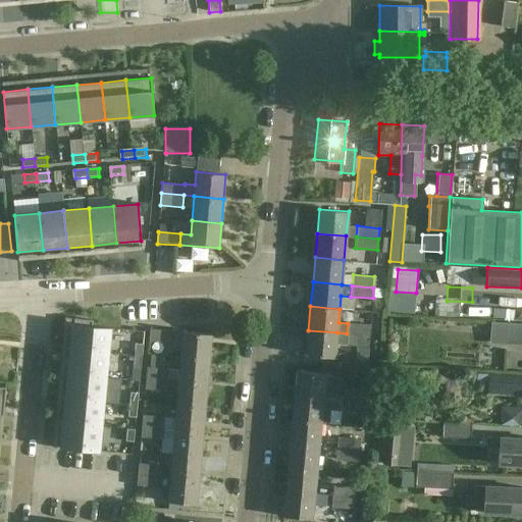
[(92,326),(93,320),(74,319),(71,350),(109,354),(111,328),(92,326)]
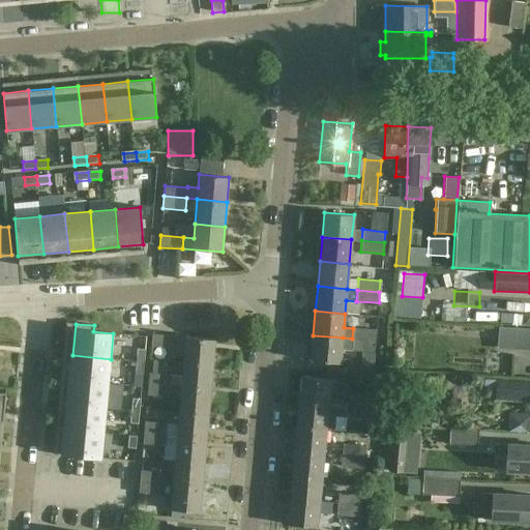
[(353,328),(352,339),(375,341),(376,329),(353,327),(353,328)]
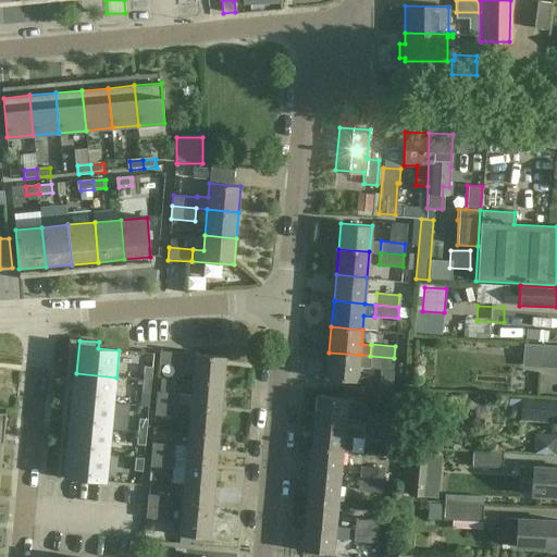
[(556,345),(524,344),(523,367),(556,369),(556,345)]
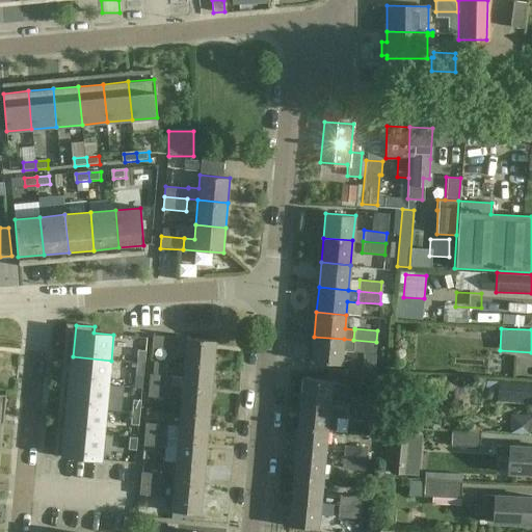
[(176,337),(153,336),(152,347),(175,348),(176,337)]
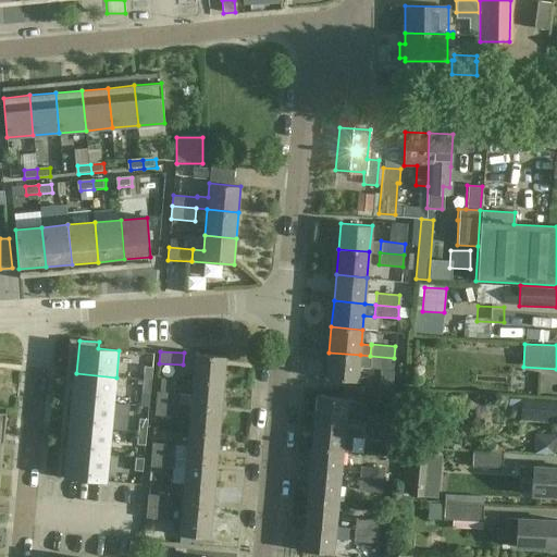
[(360,355),(329,353),(326,379),(358,381),(359,368),(369,369),(369,368),(370,356),(360,355)]
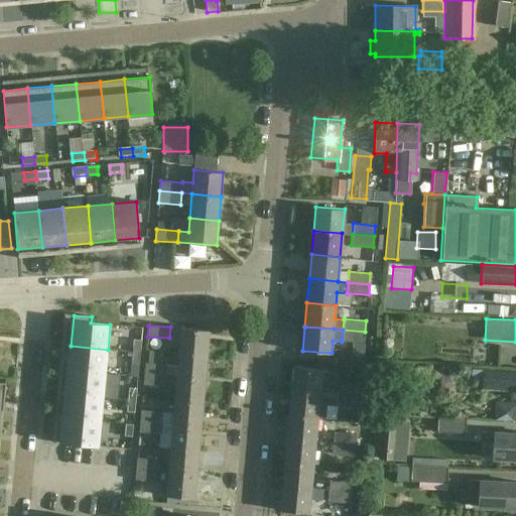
[(178,352),(207,355),(209,331),(180,328),(178,352)]
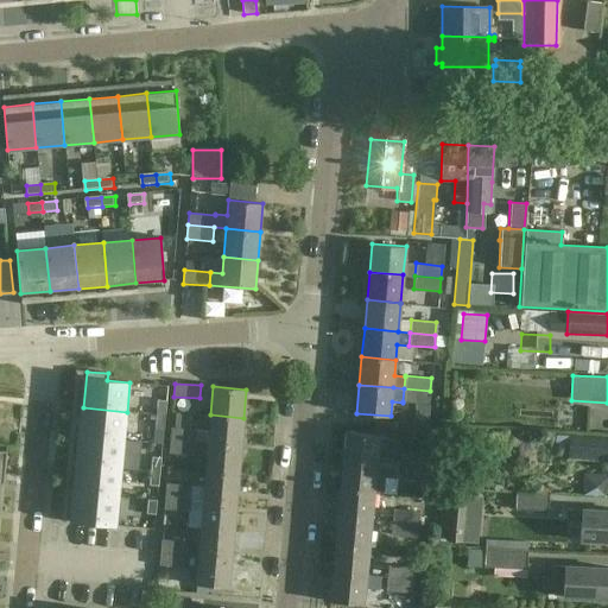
[(403,401),(429,404),(430,391),(404,388),(403,401)]
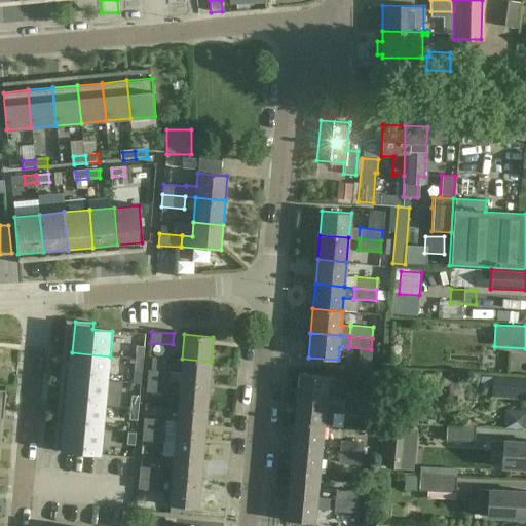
[(145,347),(137,346),(135,359),(143,360),(145,347)]
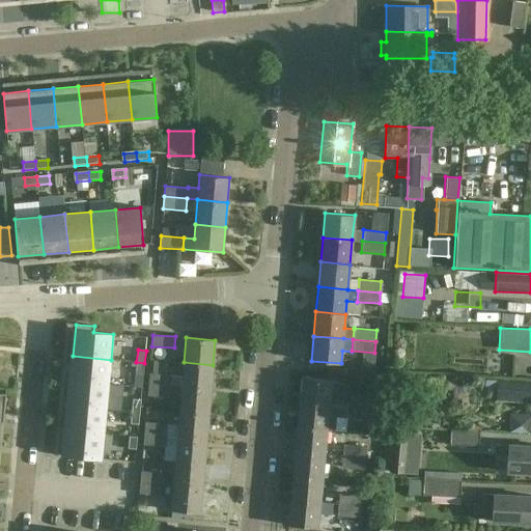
[(111,360),(73,356),(71,381),(108,384),(111,360)]
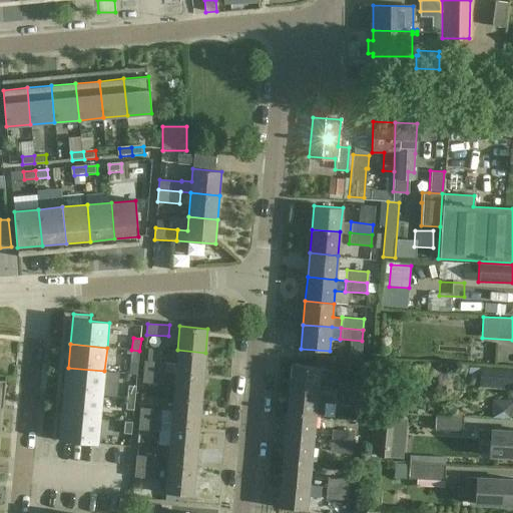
[(139,351),(131,350),(130,362),(138,363),(139,351)]
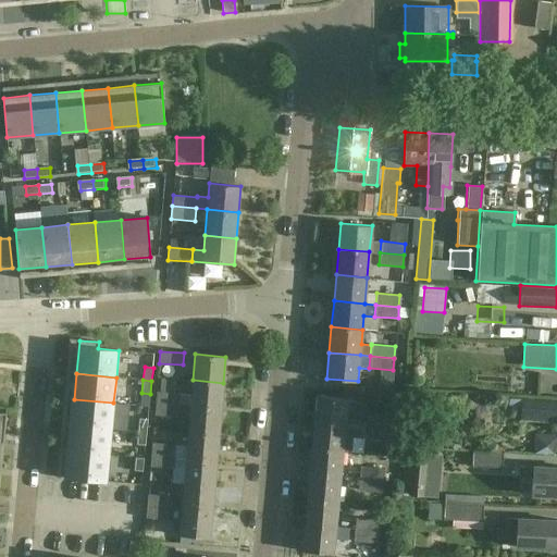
[(221,408),(223,383),(193,380),(190,406),(221,408)]
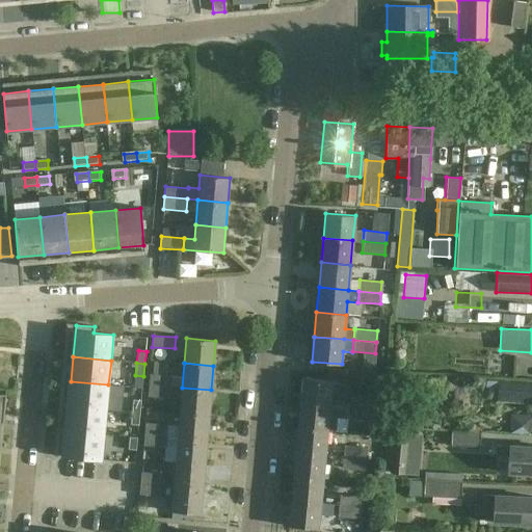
[(173,376),(150,374),(149,386),(171,388),(171,387),(173,376)]
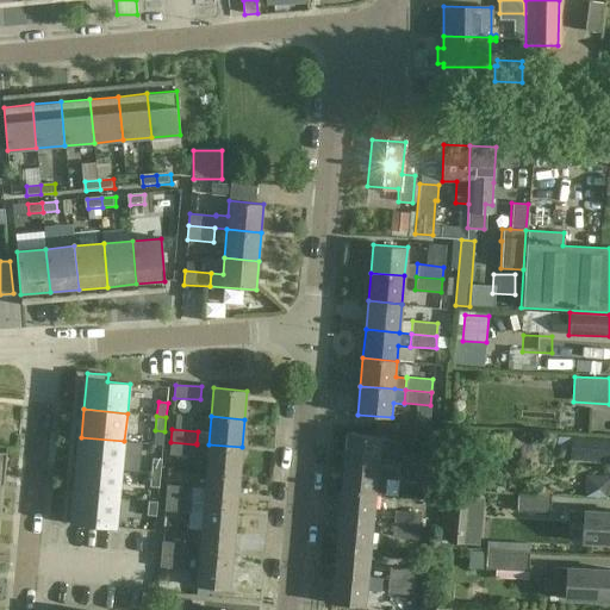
[(378,465),(380,436),(347,434),(344,462),(378,465)]
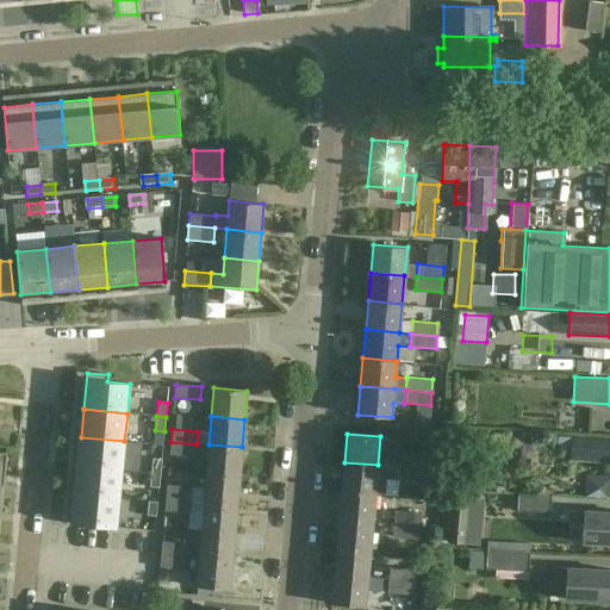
[(79,466),(122,470),(124,441),(81,437),(79,466)]
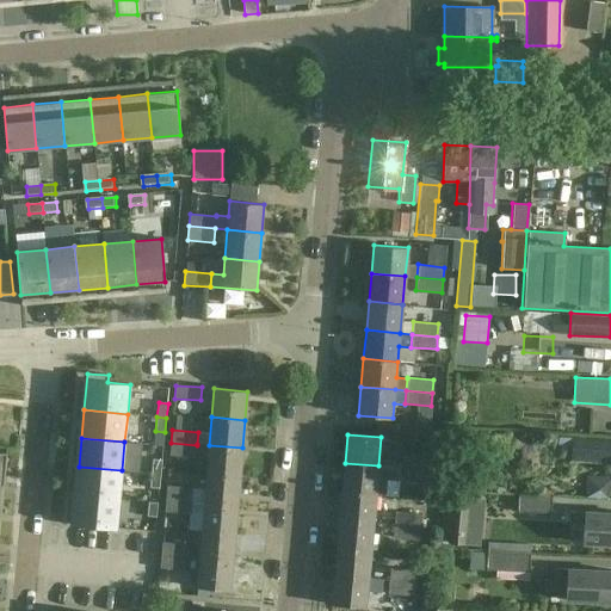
[(610,442),(573,440),(572,457),(610,458),(610,442)]
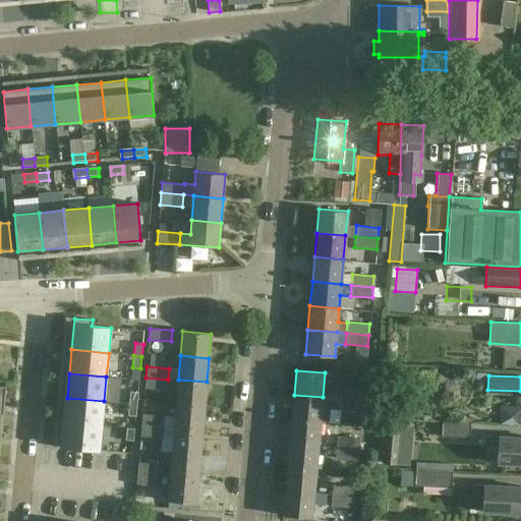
[(168,380),(146,378),(145,389),(167,391),(167,390),(168,380)]
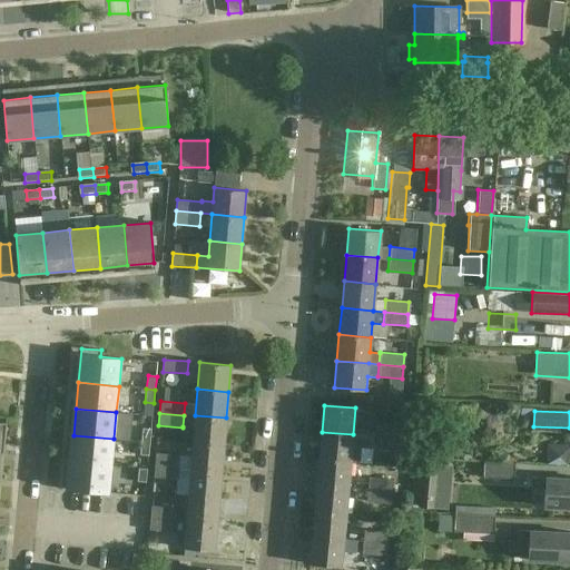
[(184,414),(184,415),(183,426),(194,428),(193,442),(224,444),(226,418),(195,415),(184,414)]
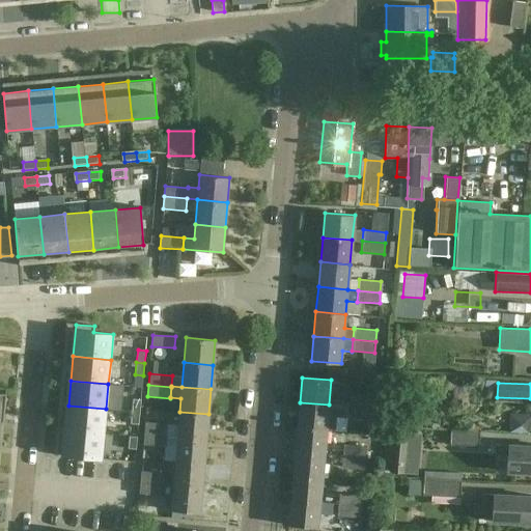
[(348,395),(347,407),(370,409),(371,397),(348,395)]
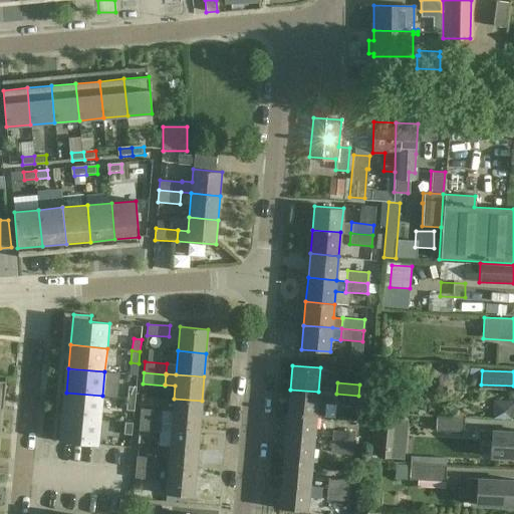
[(139,398),(140,386),(132,384),(131,397),(139,398)]
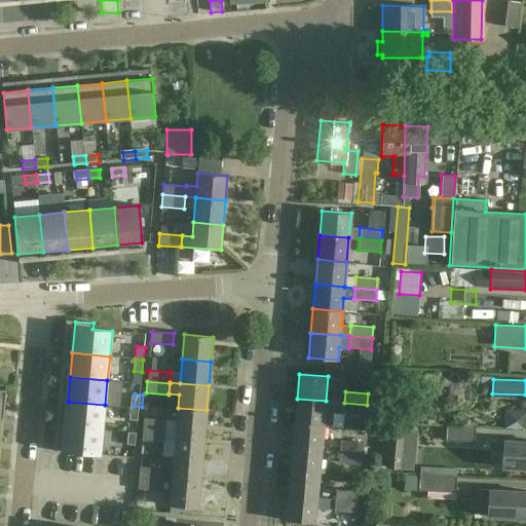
[(343,415),(343,414),(344,403),(326,401),(297,399),(295,422),(324,425),(332,426),(333,414),(343,415)]
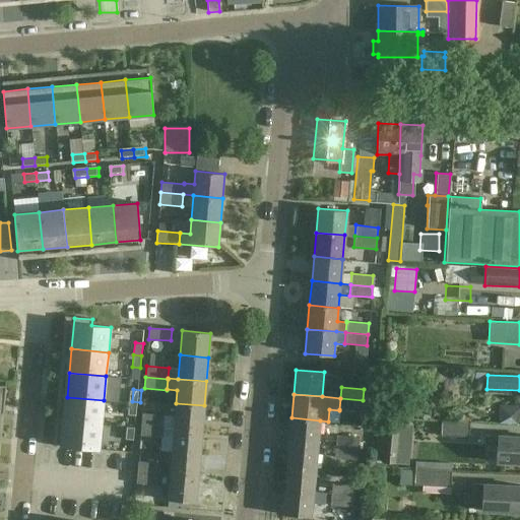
[(64,421),(102,425),(104,400),(67,397),(64,421)]
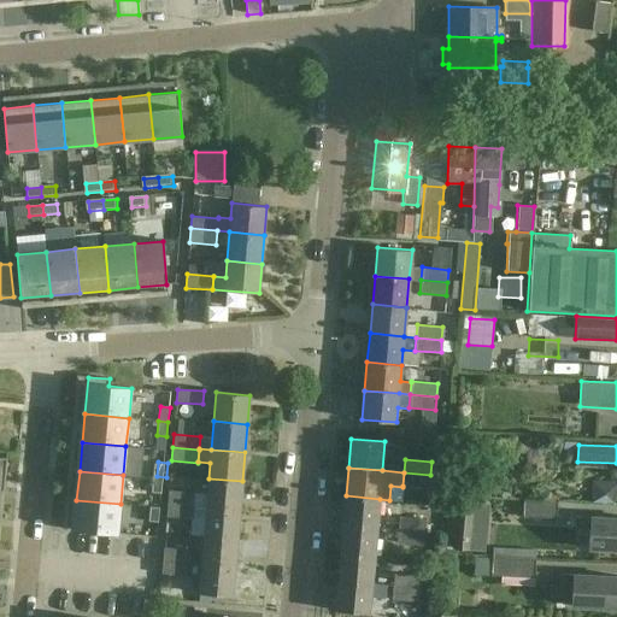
[(403,486),(429,488),(430,475),(404,472),(403,486)]
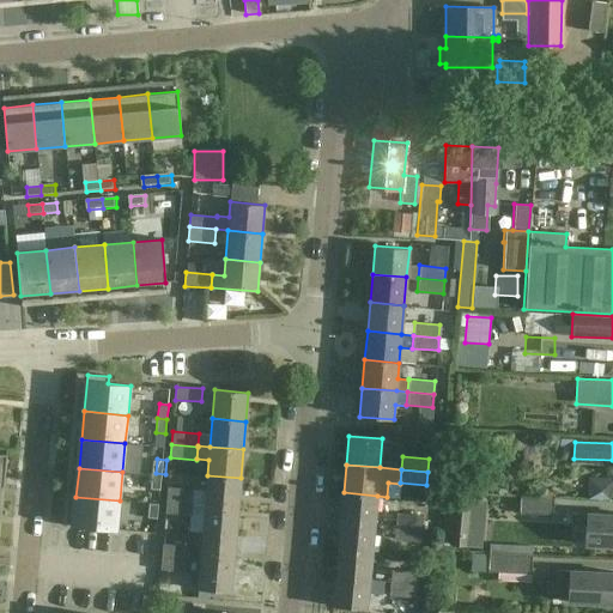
[(165,474),(156,473),(155,487),(164,489),(165,474)]
